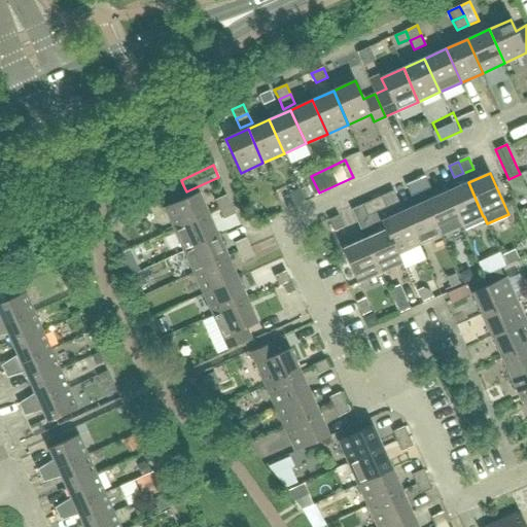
[(416,181),(421,192),(430,188),(425,176),(416,181)]
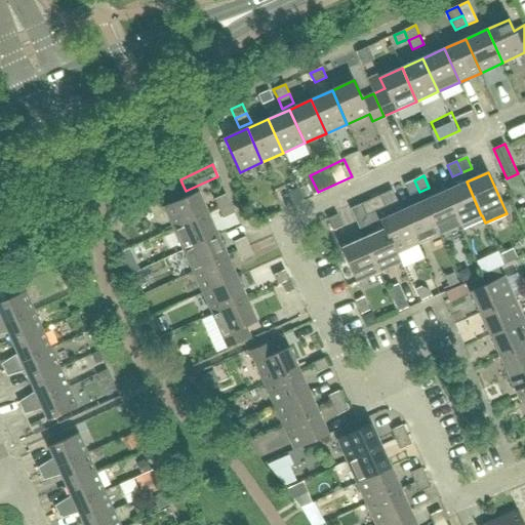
[(419,192),(414,180),(404,185),(409,196),(419,192)]
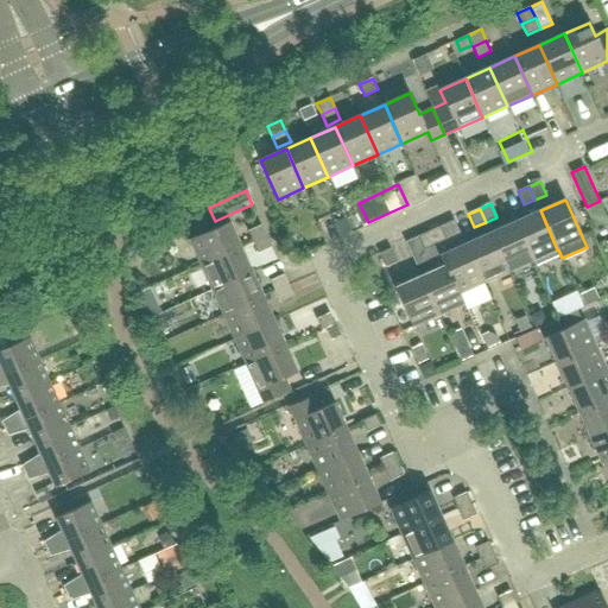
[(532,260),(557,249),(540,210),(515,222),(532,260)]
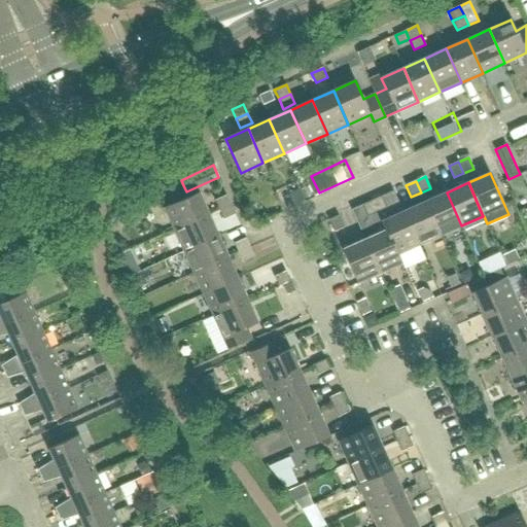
[(175,231),(209,215),(199,192),(165,208),(175,231)]
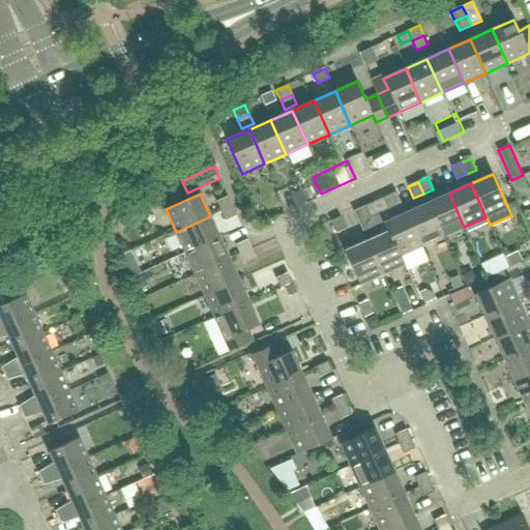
[(449,194),(428,203),(443,237),(464,227),(449,194)]
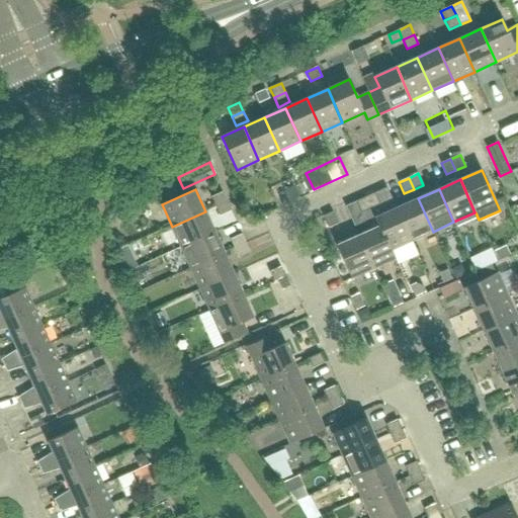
[(227,201),(223,192),(211,197),(216,206),(227,201)]
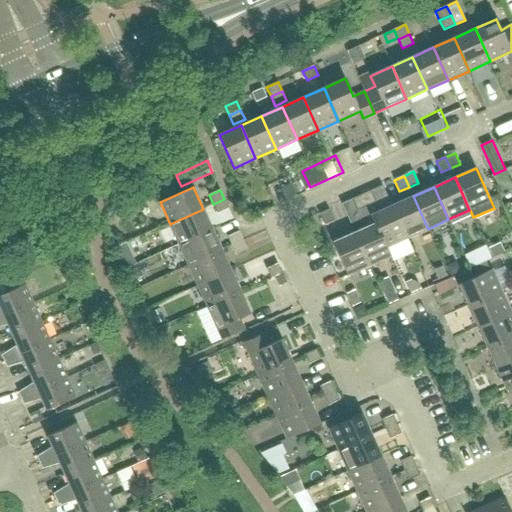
[(361,195),(366,206),(375,202),(370,191),(361,195)]
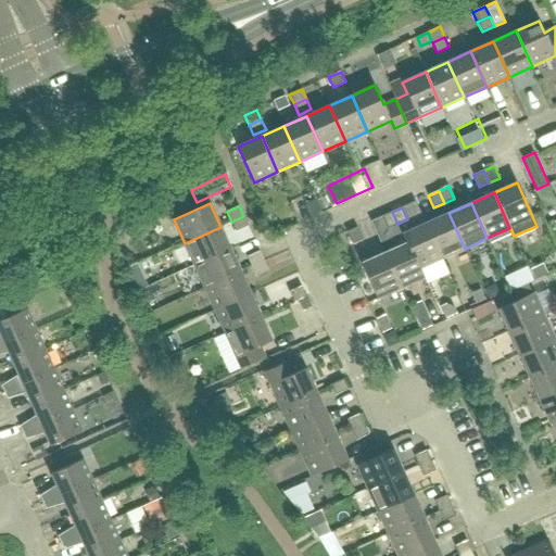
[(397,224),(392,212),(382,216),(388,228),(397,224)]
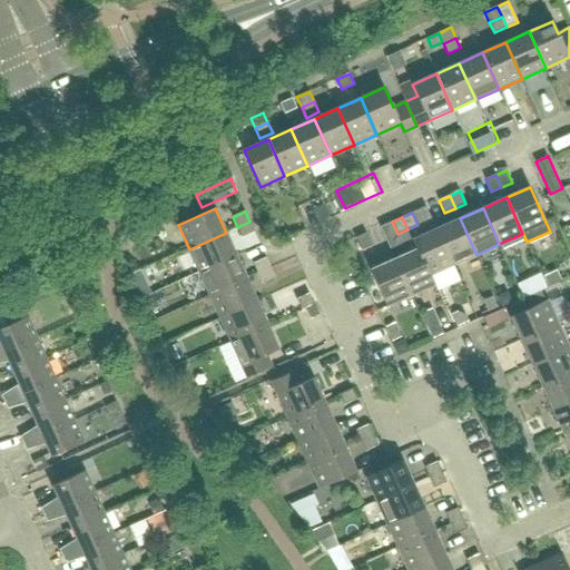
[(436,229),(453,265),(477,255),(460,218),(436,229)]
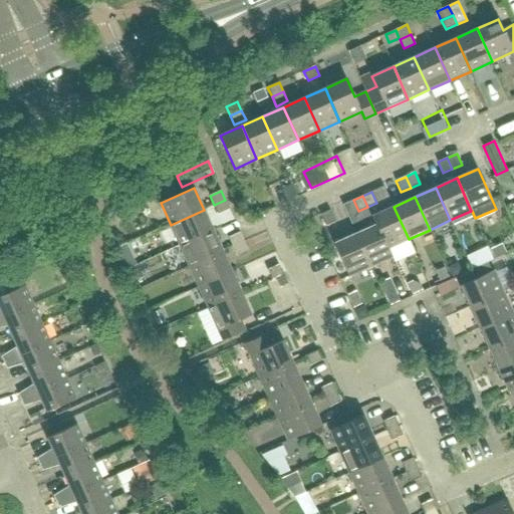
[(225,200),(214,205),(218,214),(230,209),(225,200)]
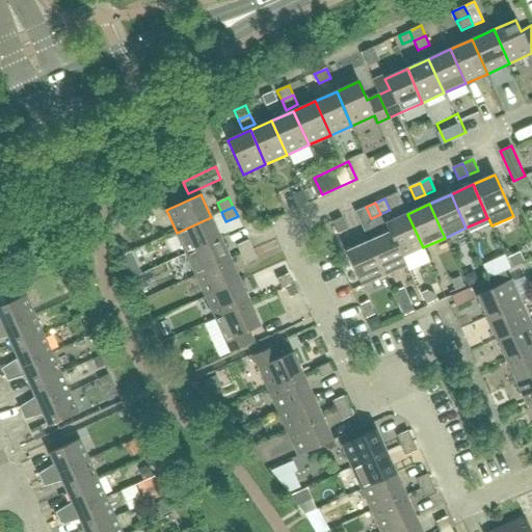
[(389,233),(390,233),(401,258),(402,257),(423,247),(407,214),(384,223),(389,233)]
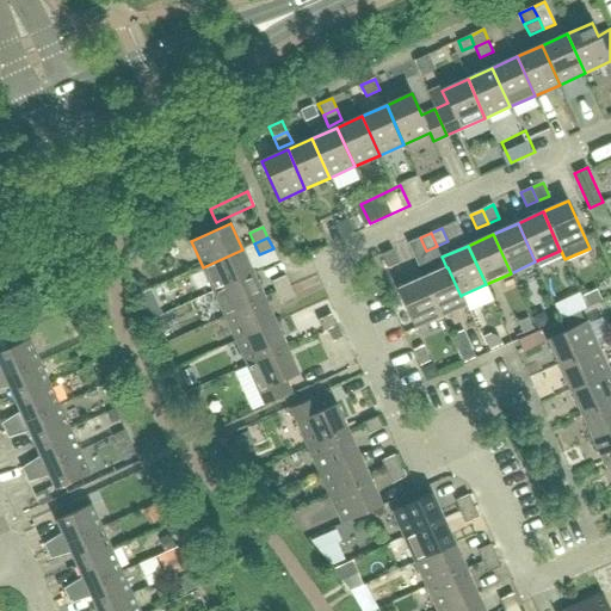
[(242,250),(203,267),(214,291),(253,275),(242,250)]
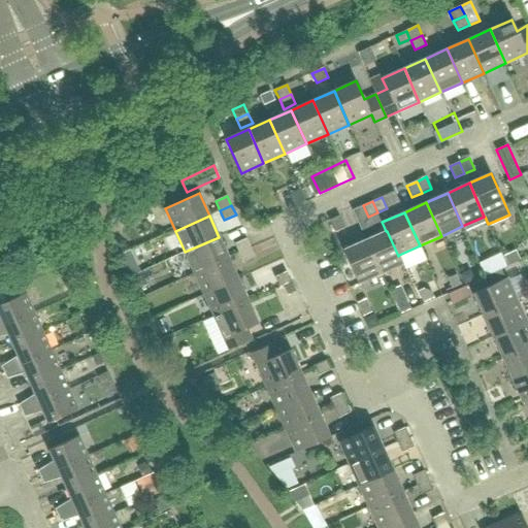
[(344,228),(339,216),(330,221),(335,232),(344,228)]
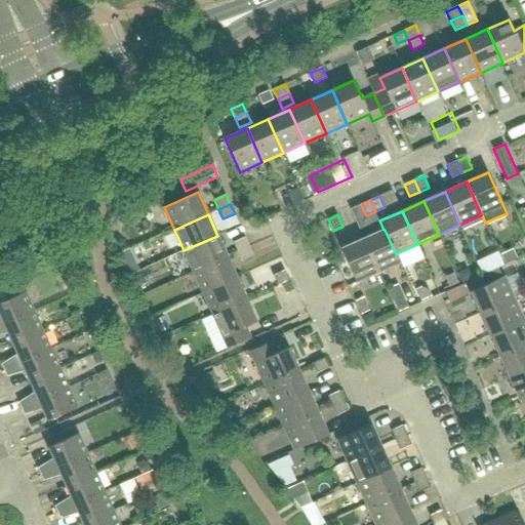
[(384,230),(364,239),(378,273),(401,263),(397,253),(396,254),(385,230),(384,230)]
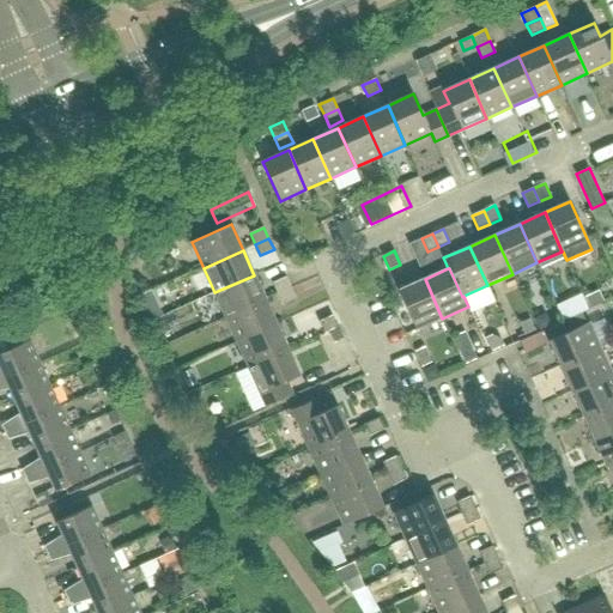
[(226,317),(265,299),(254,275),(214,292),(226,317)]
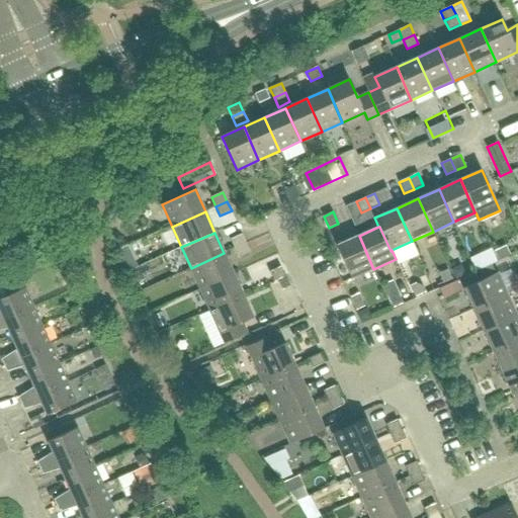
[(246,244),(242,234),(231,239),(235,248),(246,244)]
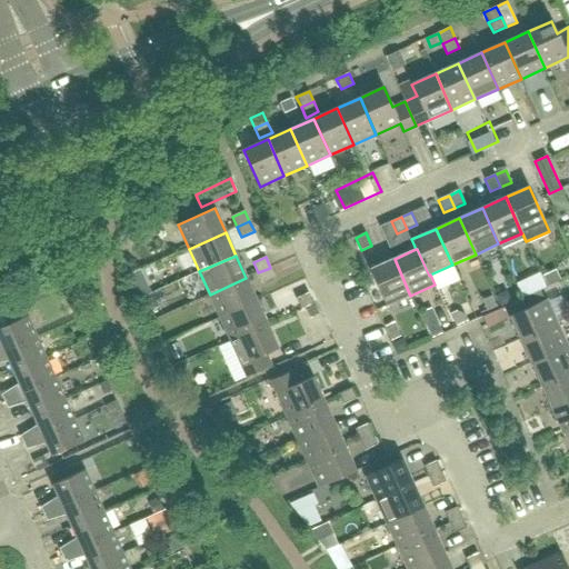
[(410,296),(395,259),(370,270),(387,307),(410,296)]
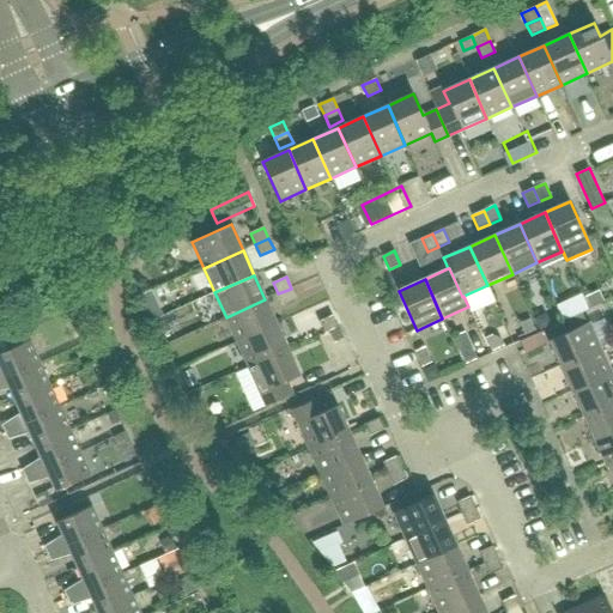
[(291,289),(278,293),(283,305),(296,299),(291,289)]
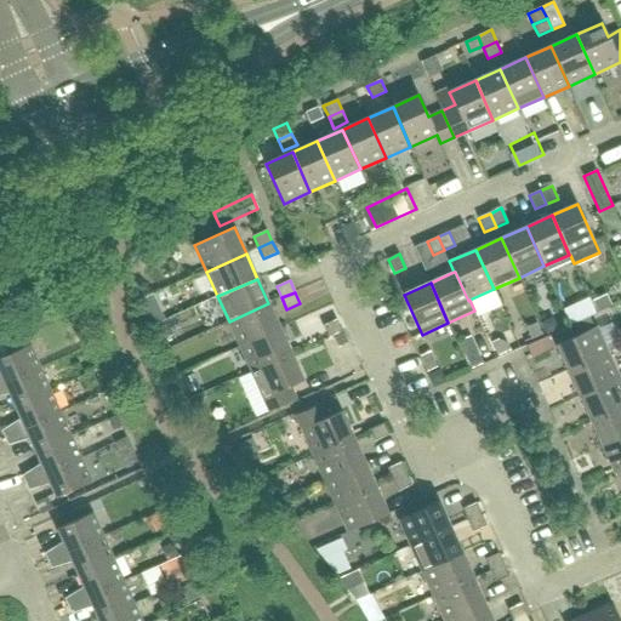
[(268,303),(229,322),(240,347),(280,329),(268,303)]
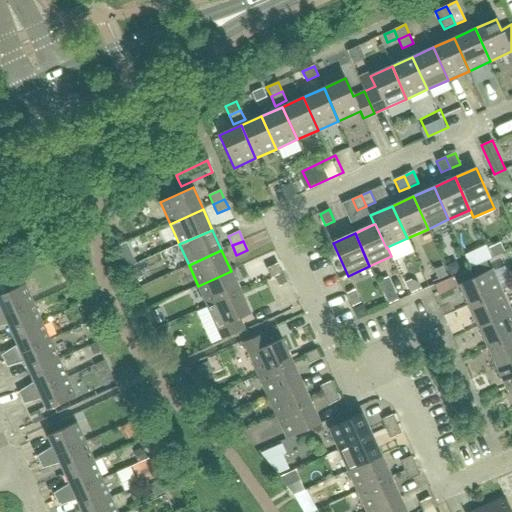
[(282,273),(278,263),(267,269),(271,278),(282,273)]
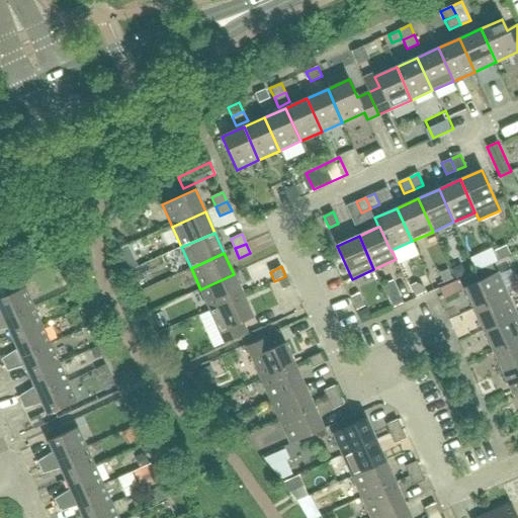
[(464,287),(475,310),(508,294),(498,272),(464,287)]
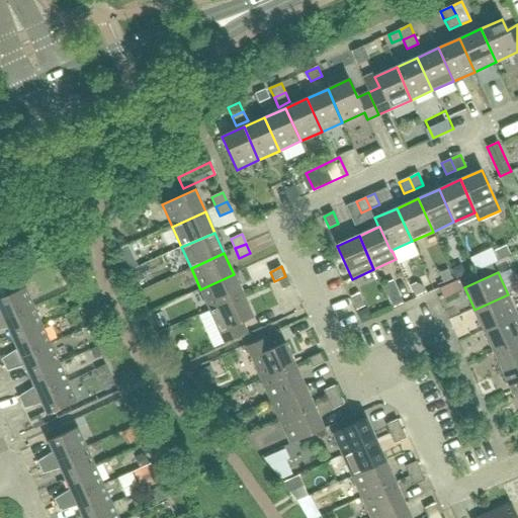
[(210,311),(243,295),(234,274),(200,289),(210,311)]
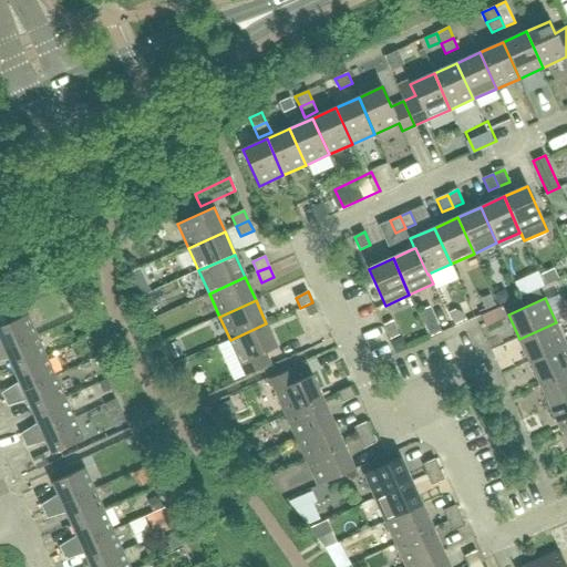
[(0,352),(37,336),(28,315),(0,327),(0,341),(0,352)]
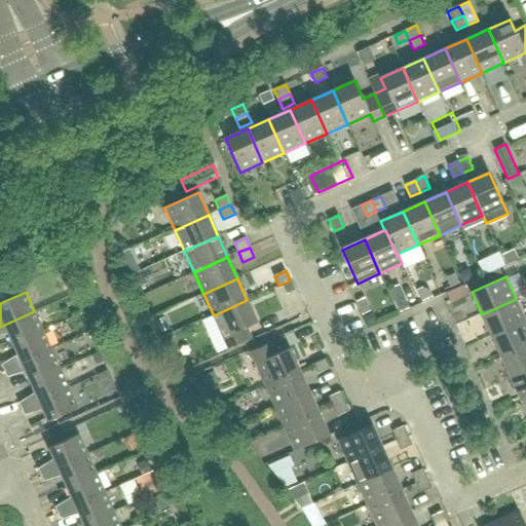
[(482,314),(491,336),(525,321),(516,299),(482,314)]
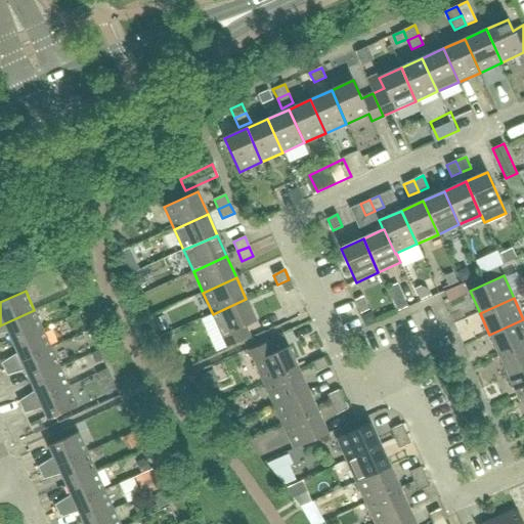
[(246,299),(213,314),(227,347),(250,337),(245,325),(256,321),(246,299)]
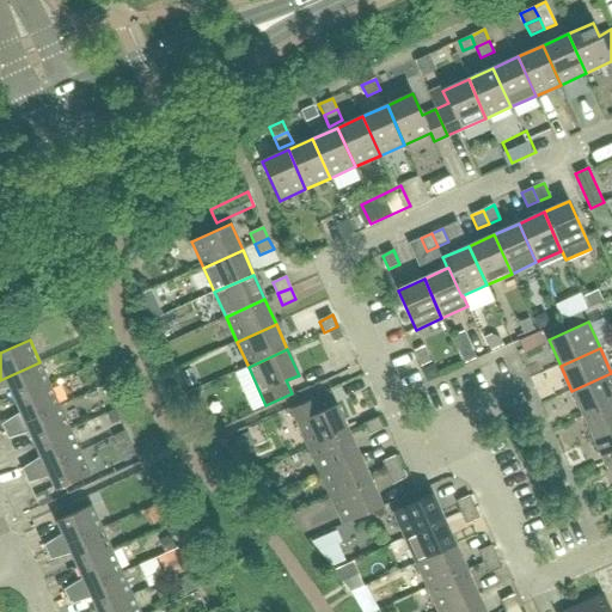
[(0,391),(10,389),(14,401),(50,385),(40,362),(0,380),(0,391)]
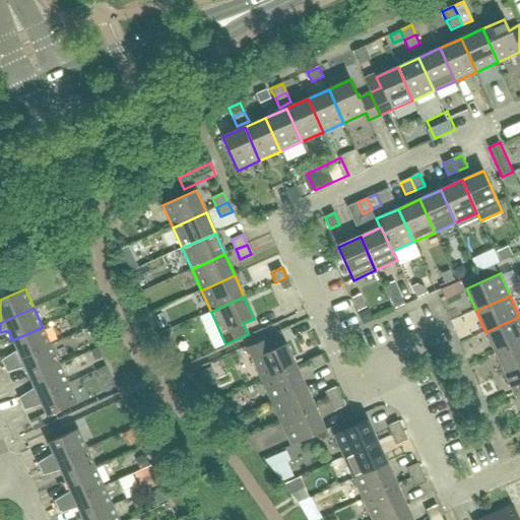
[(519,319),(519,317),(485,332),(496,352),(519,341),(519,319)]
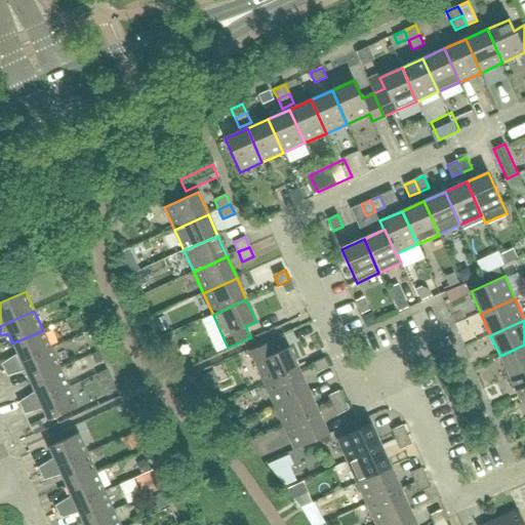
[(1,364),(4,370),(51,350),(43,330),(12,344),(17,355),(1,364)]
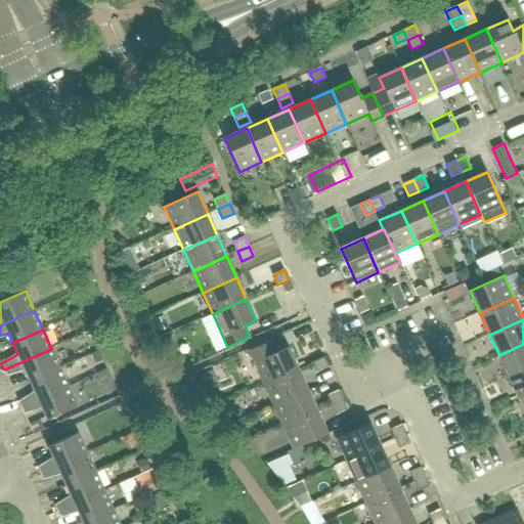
[(264,384),(298,369),(288,347),(276,352),(272,341),(250,351),(264,384)]
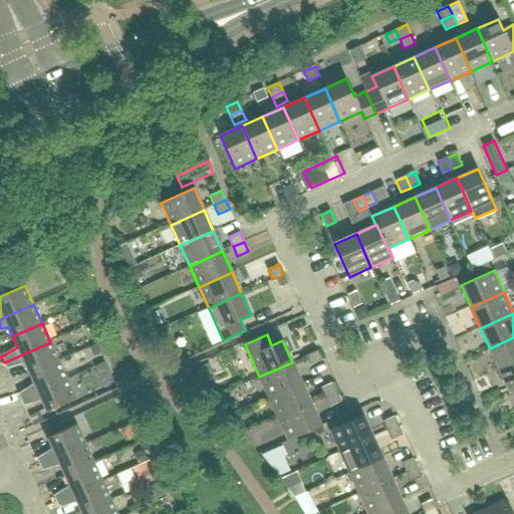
[(499,369),(513,362),(513,337),(490,348),(499,369)]
